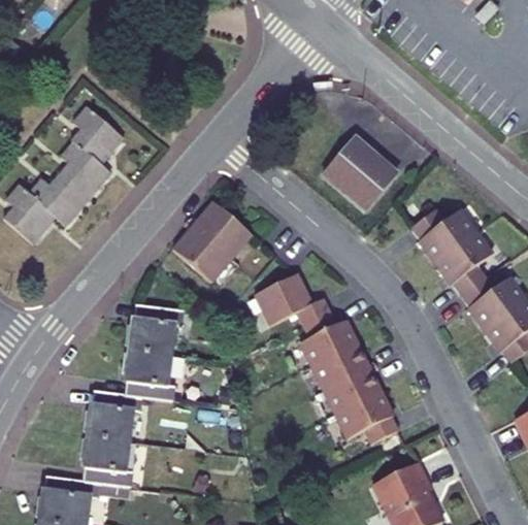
[(66,226),(110,173),(100,165),(123,138),(86,106),(72,122),(81,129),(72,140),(74,141),(62,157),(70,164),(51,185),(43,178),(30,194),(20,185),(7,199),(15,206),(5,219),(34,243),(57,217),(66,226)]
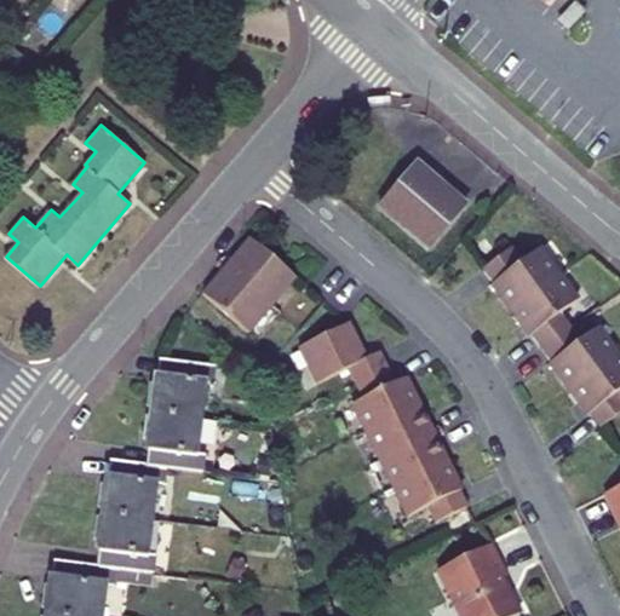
[(382,202),(431,245),(466,202),(418,160),(382,202)]
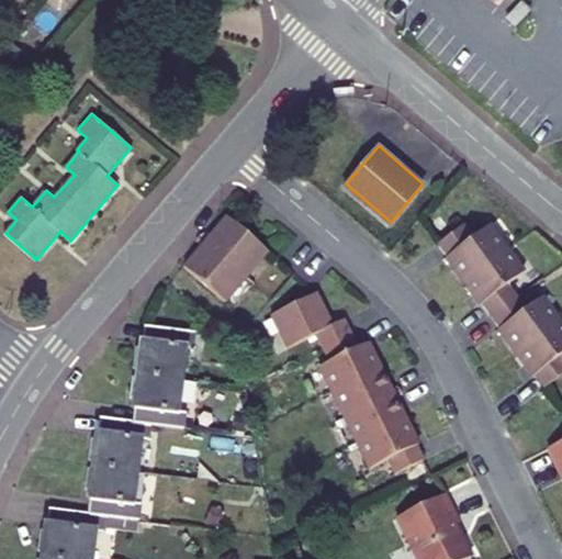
[(225,214),(179,269),(221,304),(267,250),(225,214)]
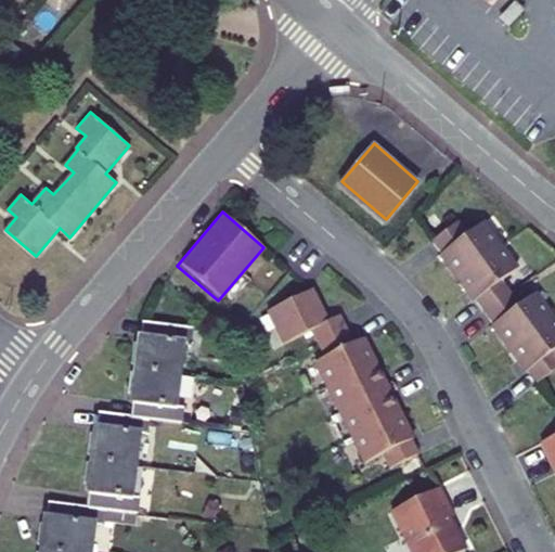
[(491,323),(526,370),(527,369),(537,382),(554,368),(554,351),(554,350),(554,348),(554,320),(536,293),(520,304),(511,292),(502,279),(517,268),(500,245),(482,221),(467,233),(457,220),(431,240),(441,252),(440,253),(475,299),(476,298),(493,322),(491,323)]
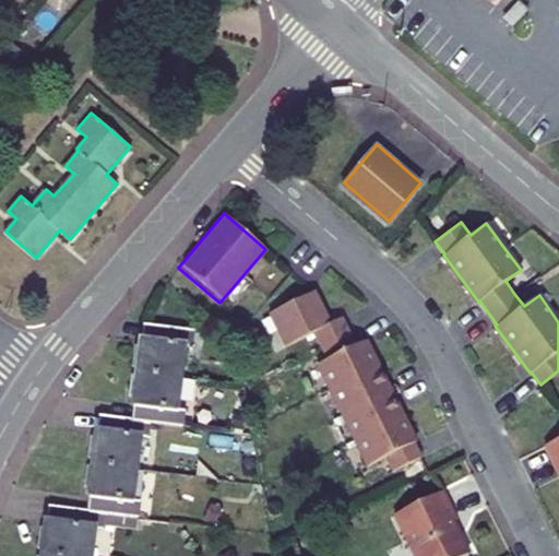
[(355,440),(367,465),(385,458),(392,471),(421,456),(413,442),(416,441),(403,415),(391,390),(378,365),(366,340),(356,345),(348,331),(342,316),(330,322),(313,290),(269,314),(285,346),(313,331),(320,345),(326,359),(317,364),(330,390),(342,415),(355,440)]
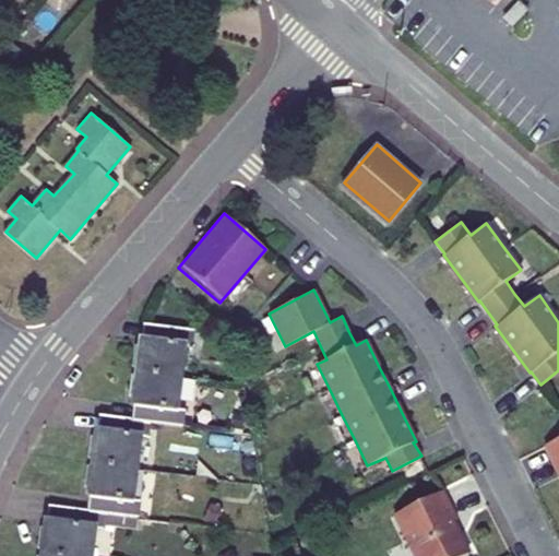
[(146,335),(142,335),(138,368),(182,374),(186,342),(192,342),(194,327),(149,320),(146,335)]
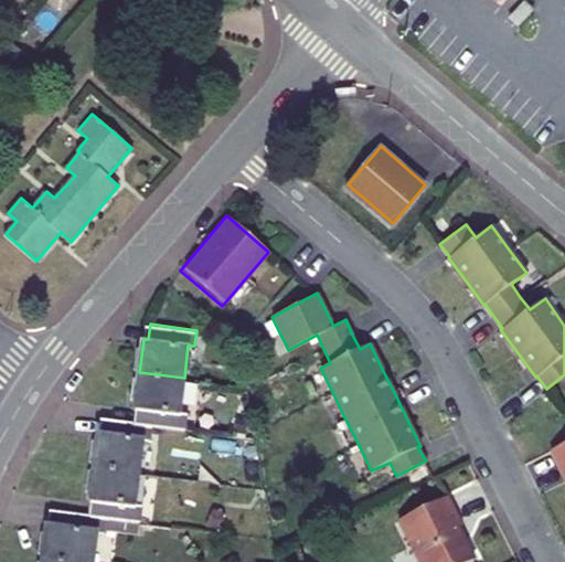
[(141,407),(138,421),(151,423),(187,426),(188,413),(181,412),(184,378),(139,372),(136,406),(141,407)]
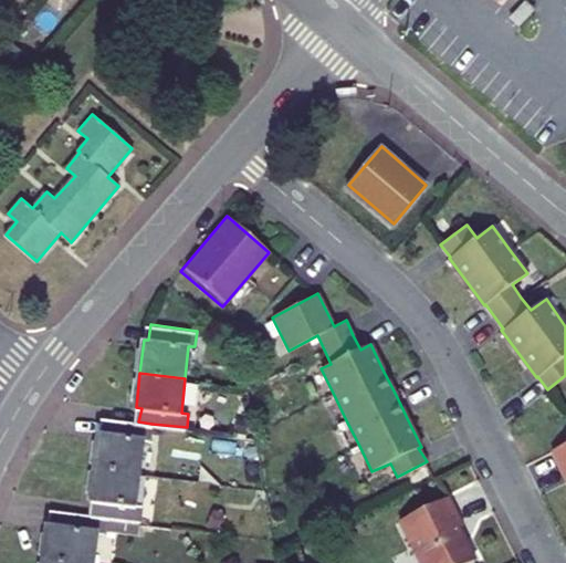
[(105,434),(98,431),(94,466),(138,471),(143,439),(150,440),(152,424),(138,421),(106,417),(105,434)]
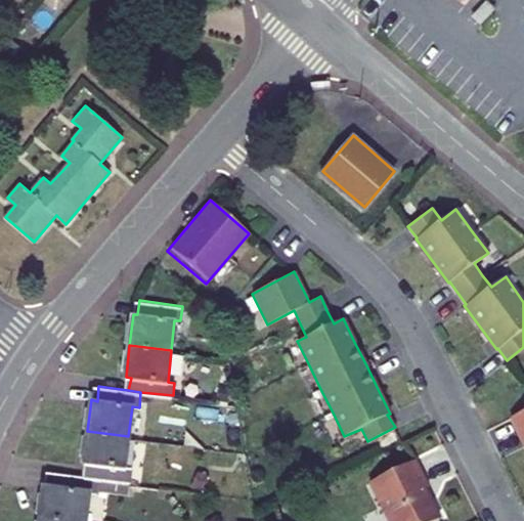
[(523,432),(523,407),(510,415),(519,435),(523,432)]
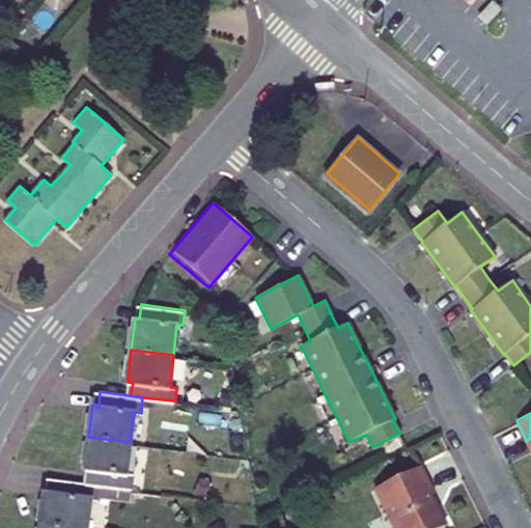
[(90,469),(88,483),(95,484),(131,489),(133,474),(127,474),(130,442),(88,437),(84,469),(90,469)]
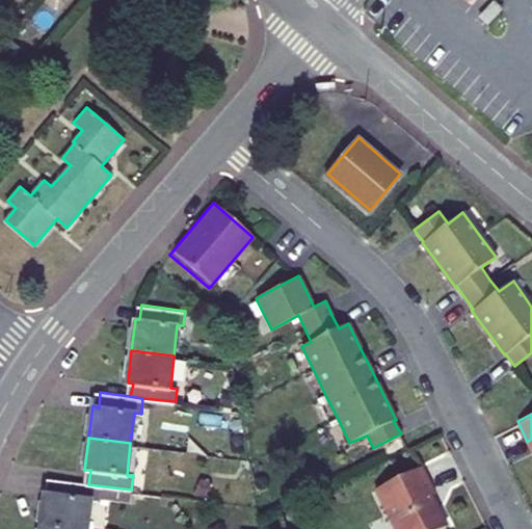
[(434,493),(421,466),(374,490),(394,528),(439,528),(446,526),(430,495),(434,493)]
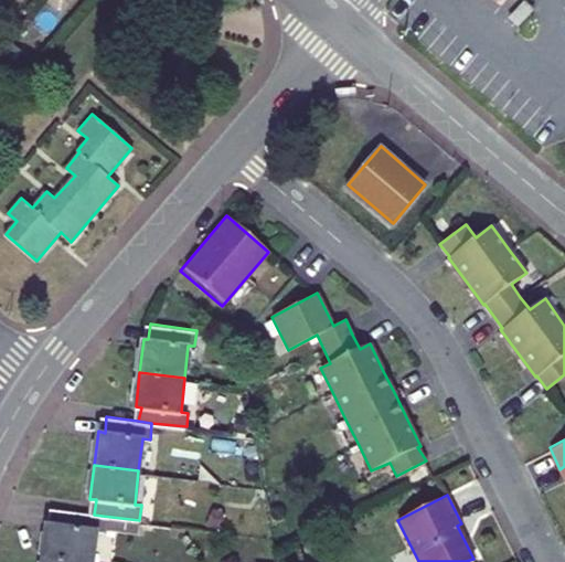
[(50,523),(46,522),(42,557),(88,561),(89,561),(94,528),(100,529),(102,516),(94,515),(52,509),(50,523)]
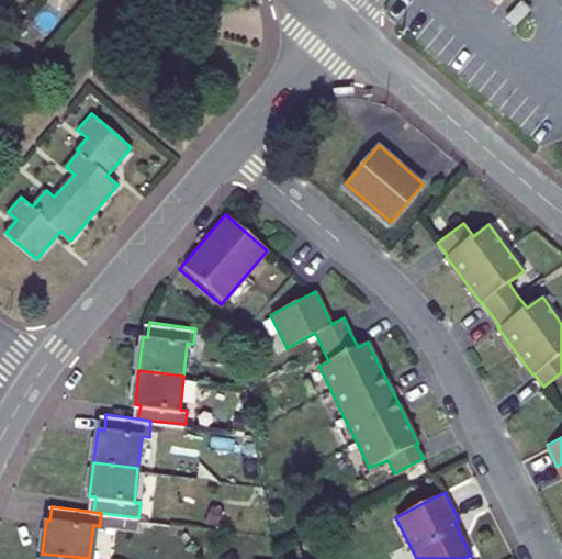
[(213,506),(206,520),(215,524),(223,511),(213,506)]
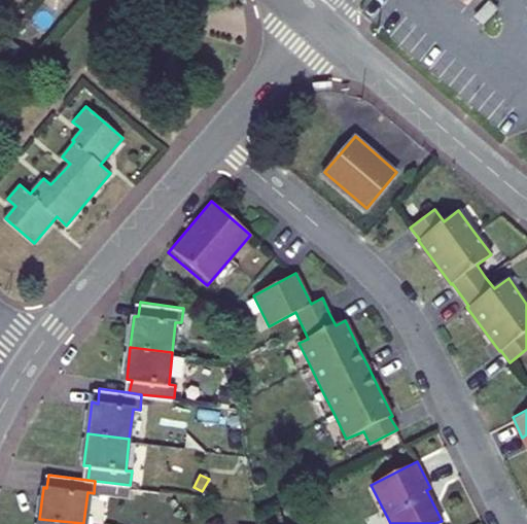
[(94,493),(128,497),(130,485),(95,481),(94,493)]
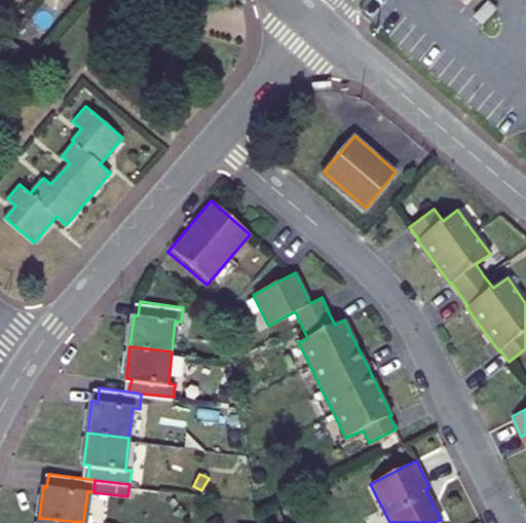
All buildings are outlined.
